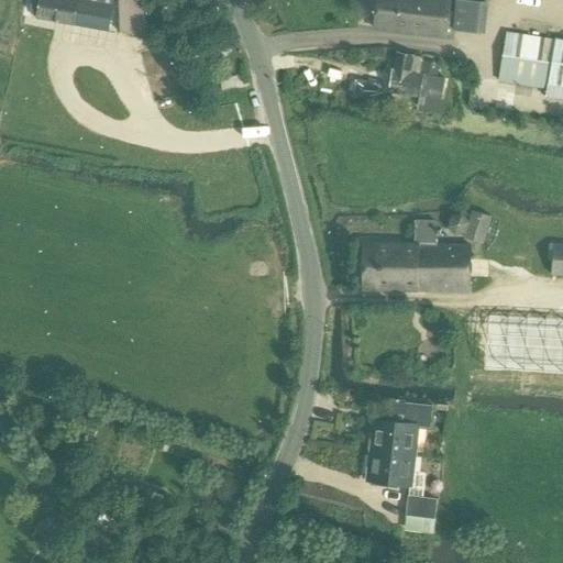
[(37,18),(37,19),(73,24),(73,25),(109,31),(113,0),(31,0),(30,11),(37,18)]
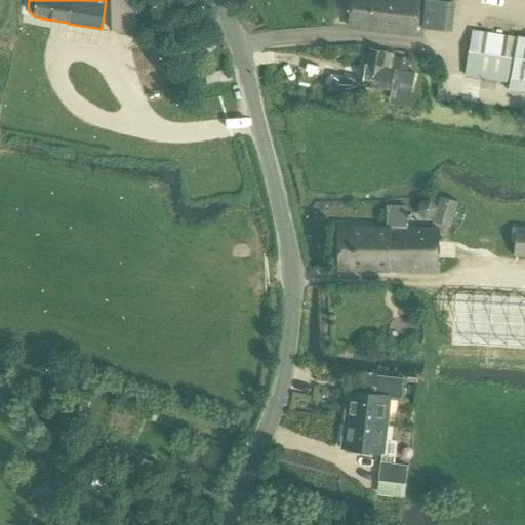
[(415,34),(419,1),(411,0),(352,0),(349,26),(415,34)]
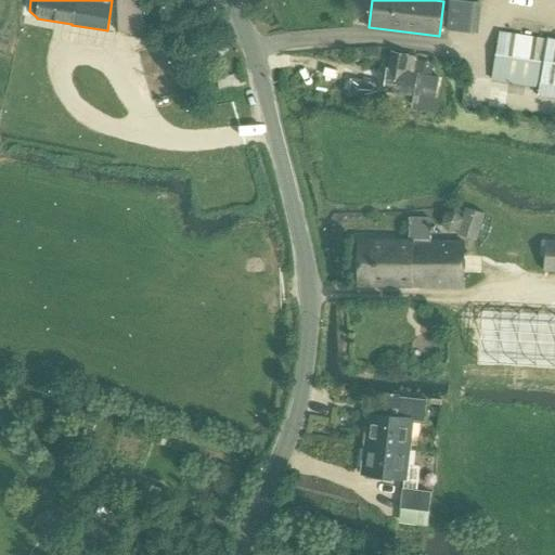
[(554,42),(499,34),(491,80),(539,88),(540,85),(554,86),(554,42)]
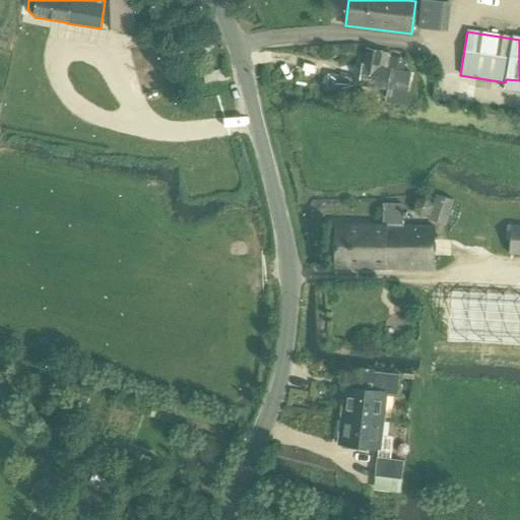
[(363,65),(359,83),(387,89),(386,93),(405,96),(409,73),(389,68),(391,54),(383,53),(383,52),(366,50),(363,65)]
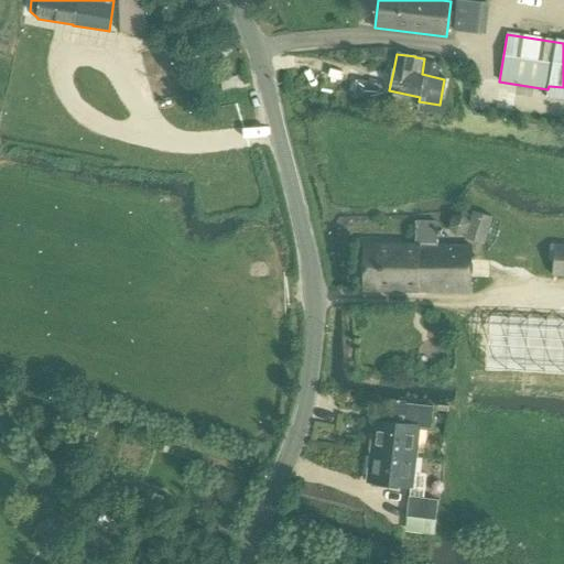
[(238,87),(238,86),(236,77),(220,80),(223,90),(238,87)]
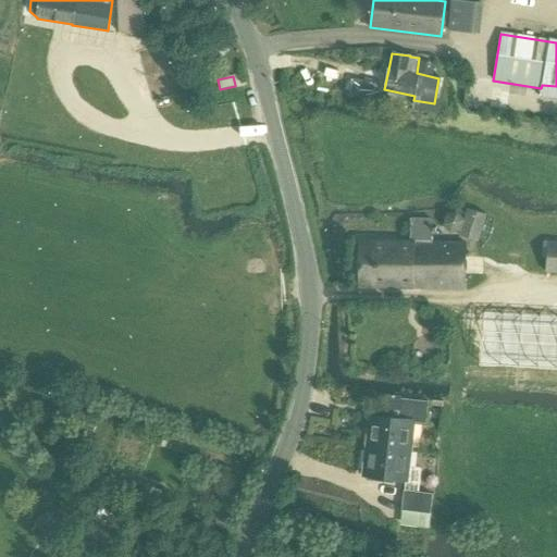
[(373,97),(375,83),(354,79),(351,94),(373,97)]
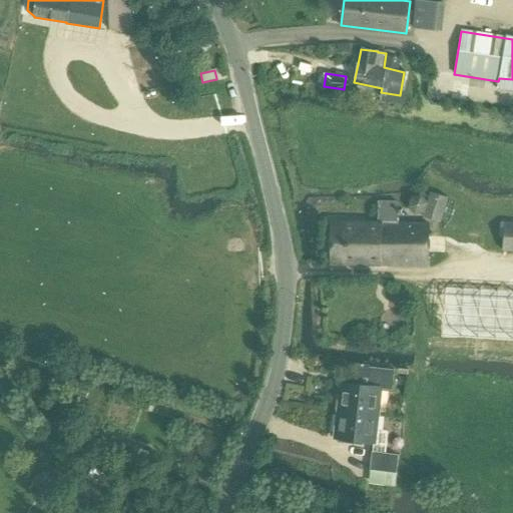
[(440,220),(447,198),(432,194),(428,203),(422,195),(411,197),(408,207),(414,214),(424,213),(424,215),(440,220)]
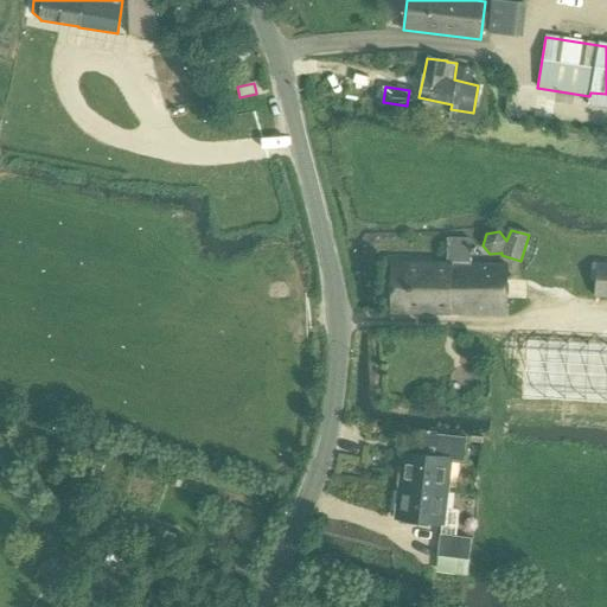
[(471,264),(471,241),(447,240),(447,263),(394,262),(393,312),(434,313),(446,313),(508,312),(508,263),(471,264)]
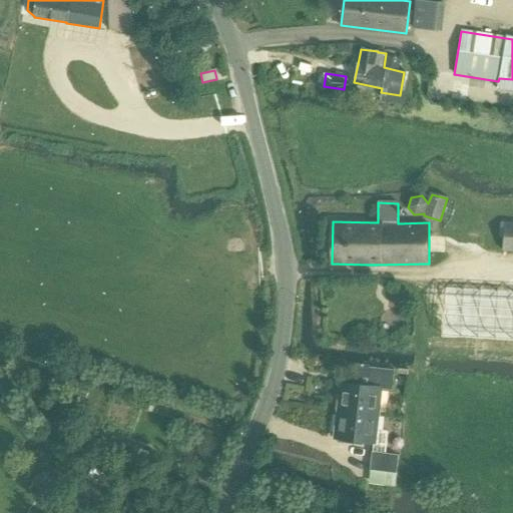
[(512,250),(512,222),(505,222),(503,250),(512,250)]
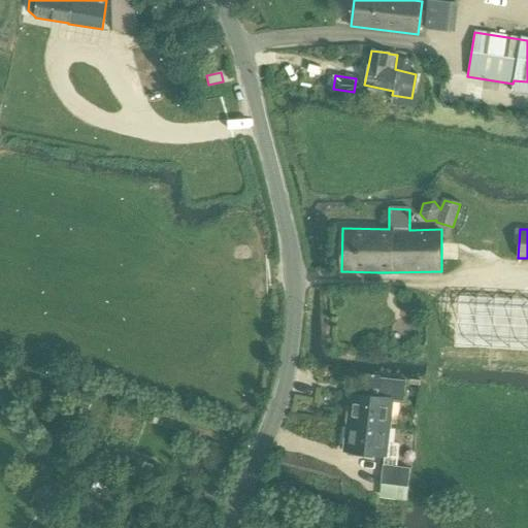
[(527,299),(458,296),(455,347),(527,350),(527,299)]
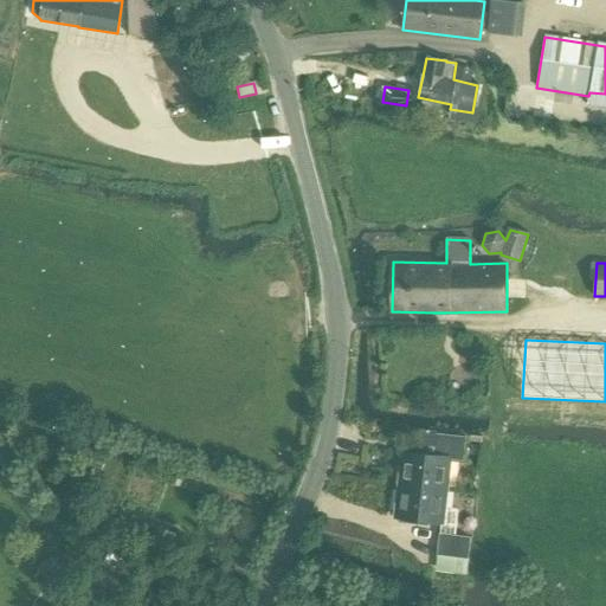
[(464,461),(466,437),(437,433),(434,456),(404,452),(401,468),(398,468),(395,483),(399,483),(399,484),(446,490),(450,458),(464,461)]
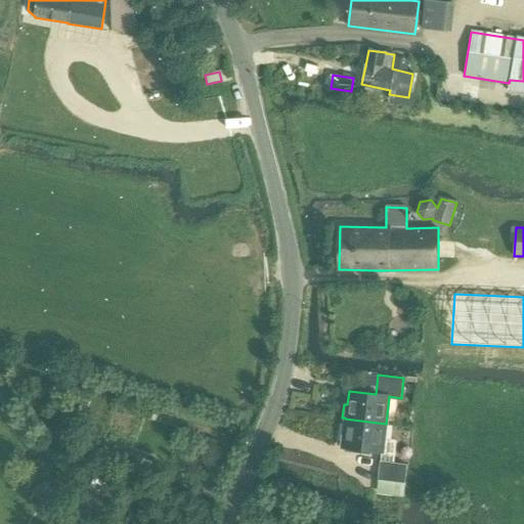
[(383,452),(386,424),(345,419),(342,447),(346,448),(345,451),(358,452),(358,449),(383,452)]
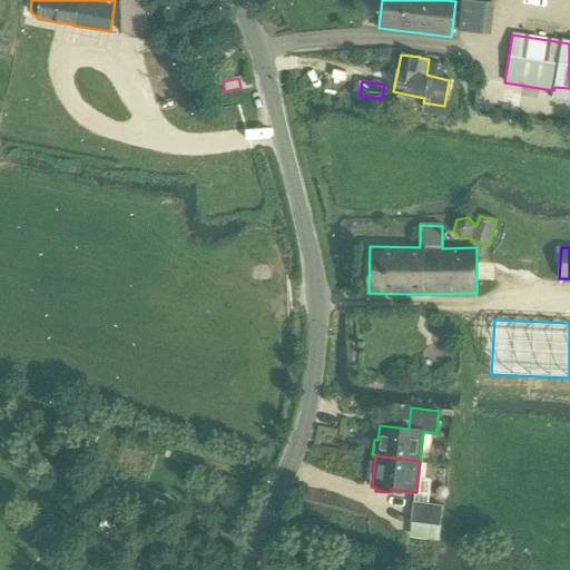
[(224,475),(222,485),(235,490),(237,479),(224,475)]
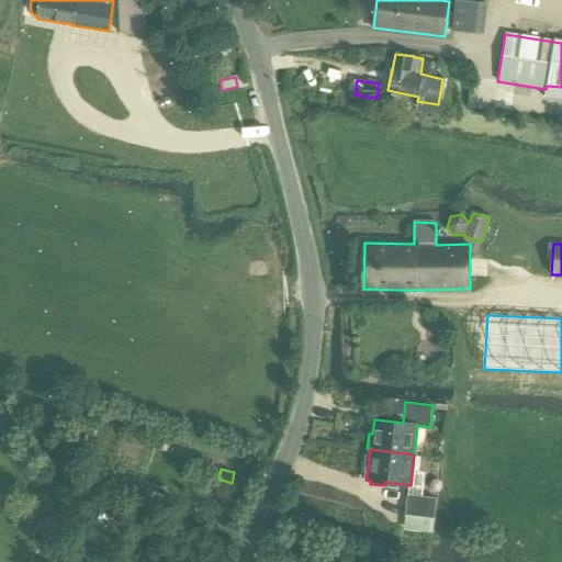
[(123,478),(120,487),(134,493),(138,483),(123,478)]
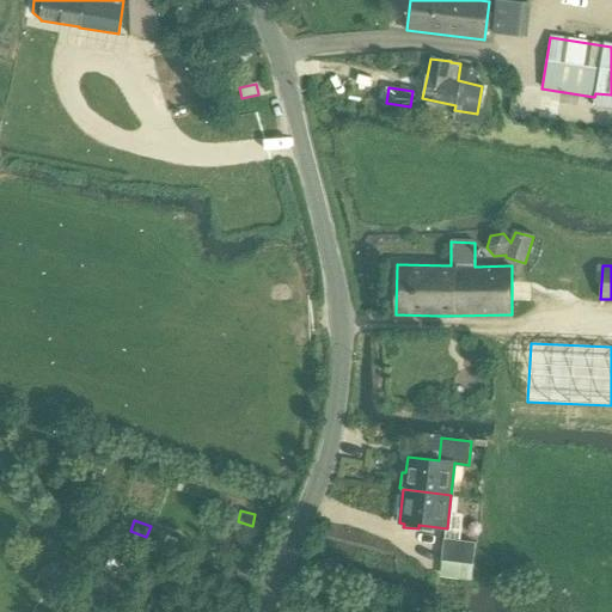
[(473,563),(476,543),(445,539),(442,560),(473,563)]
